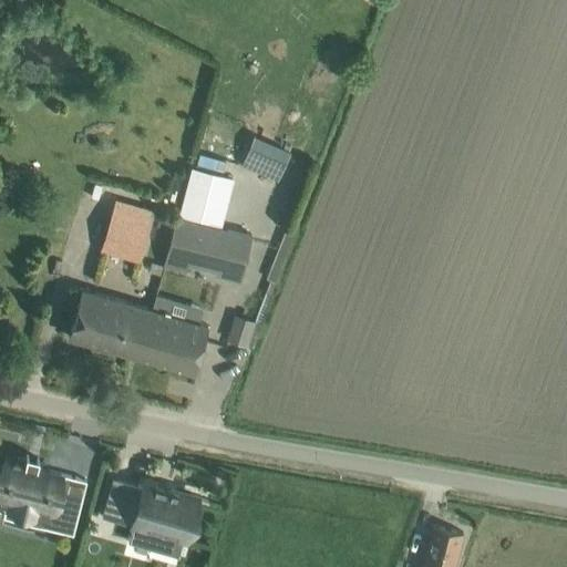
[(101,251),(140,261),(154,212),(115,200),(101,251)]
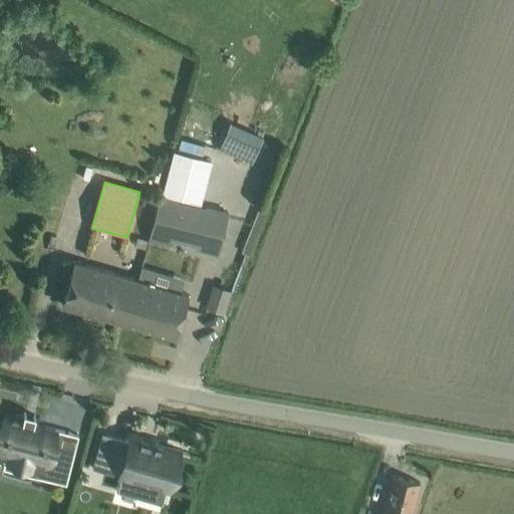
[(159,197),(149,241),(169,246),(171,239),(197,245),(196,251),(217,256),(227,214),(159,197)]
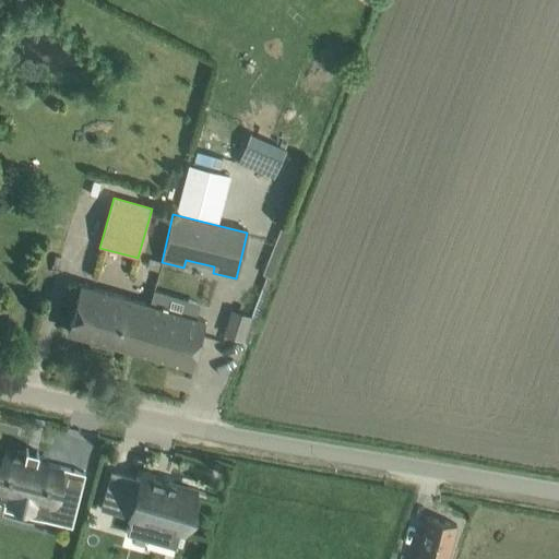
[(68,331),(135,351),(149,304),(81,284),(68,331)]
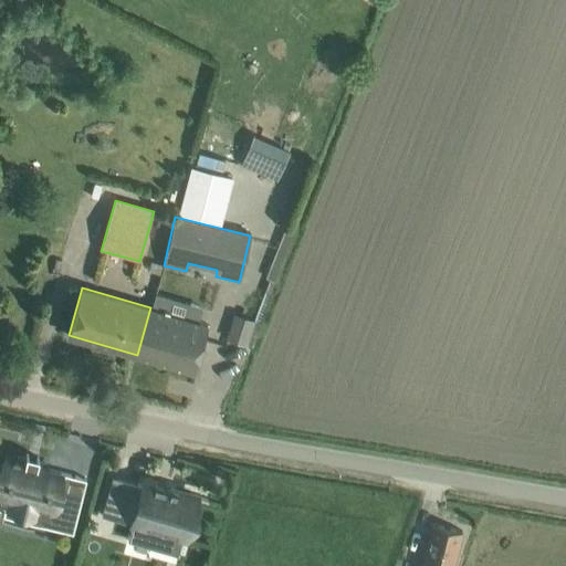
[(150,307),(137,355),(192,371),(207,324),(150,307)]
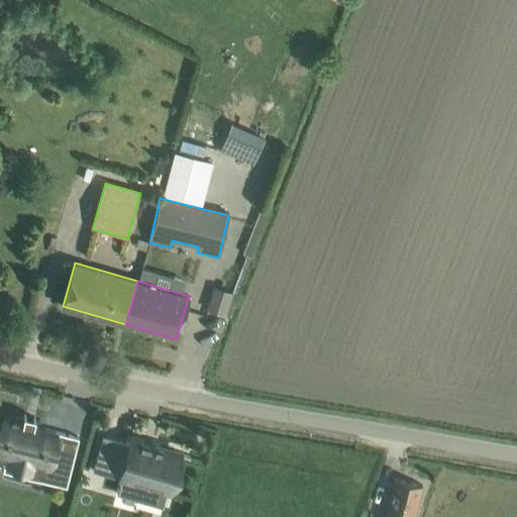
[(216,287),(209,309),(225,314),(232,292),(216,287)]
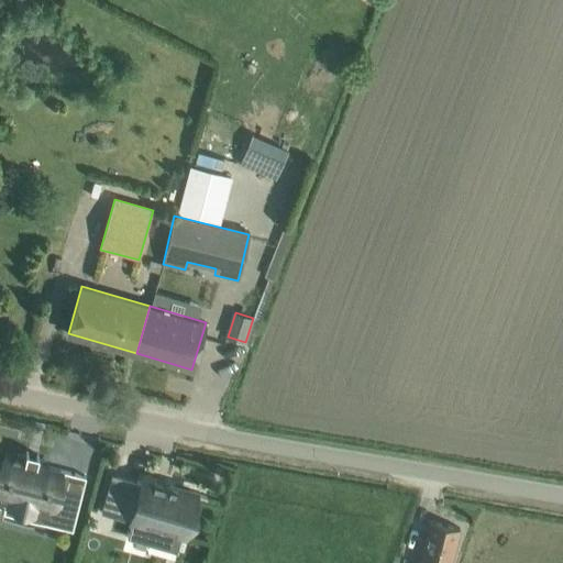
[(8,452),(0,482),(0,495),(61,511),(70,473),(45,466),(46,462),(37,460),(39,455),(26,452),(25,456),(8,452)]
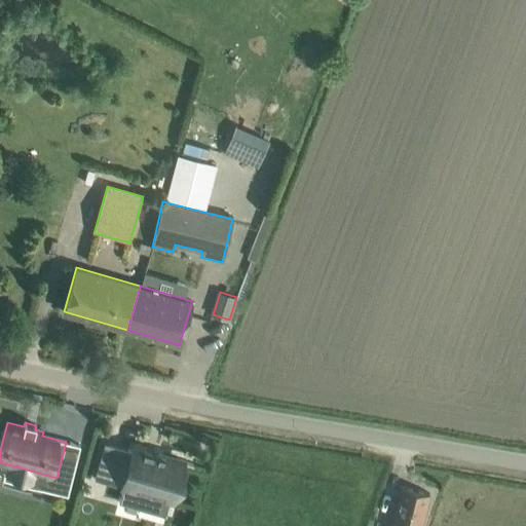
[(181,460),(158,454),(158,455),(134,448),(133,451),(127,449),(127,450),(105,444),(97,474),(95,474),(94,478),(122,486),(118,501),(120,502),(121,500),(144,508),(149,491),(171,497),(181,460)]
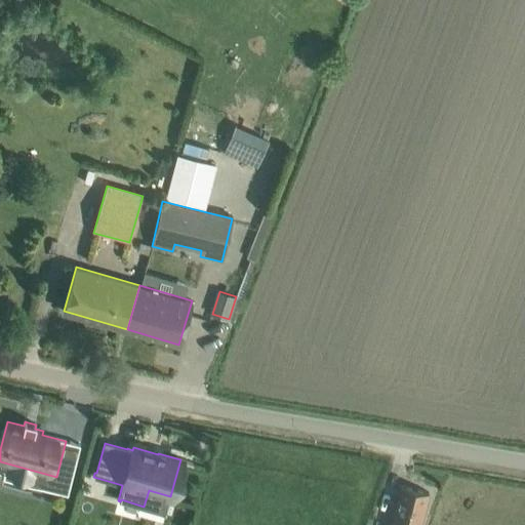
[(419,524),(429,492),(400,484),(389,524),(419,524)]
